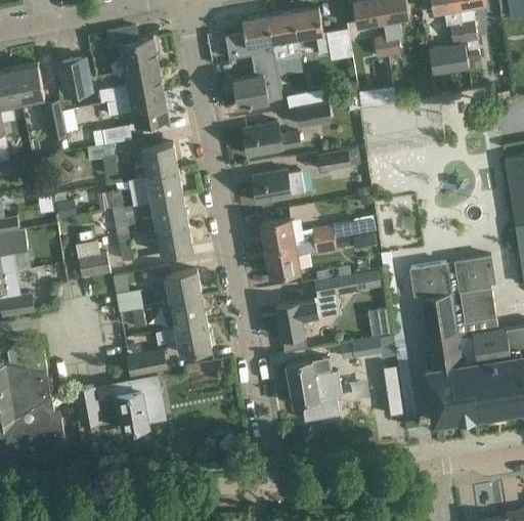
[(373,39),(377,59),(390,57),(379,0),(363,0),(353,2),(357,28),(383,24),(385,37),(373,39)]
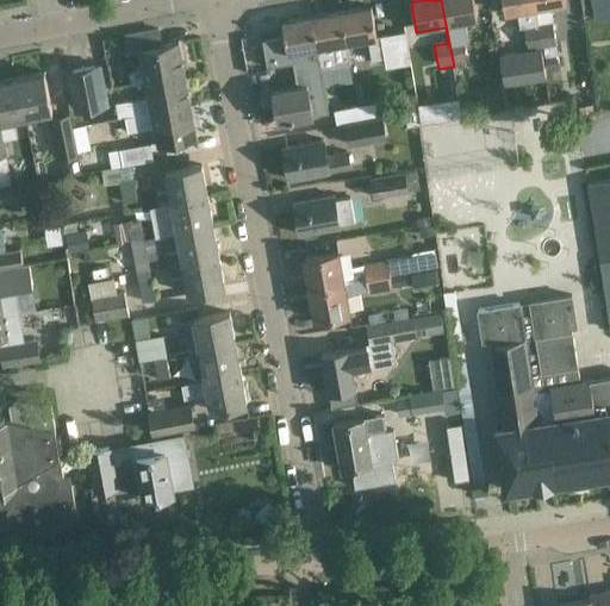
[(441,0),(454,67),(467,64),(464,48),(468,47),(465,24),(477,22),(473,0),(441,0)]
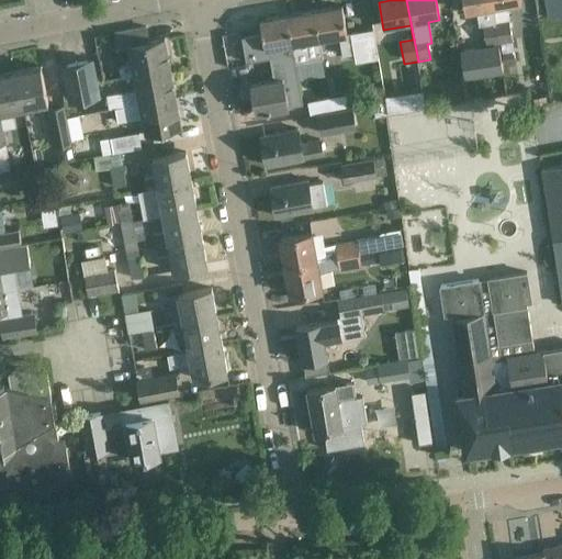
[(483,29),(486,47),(499,45),(491,0),(462,0),(465,15),(476,13),(479,29),(483,29)]
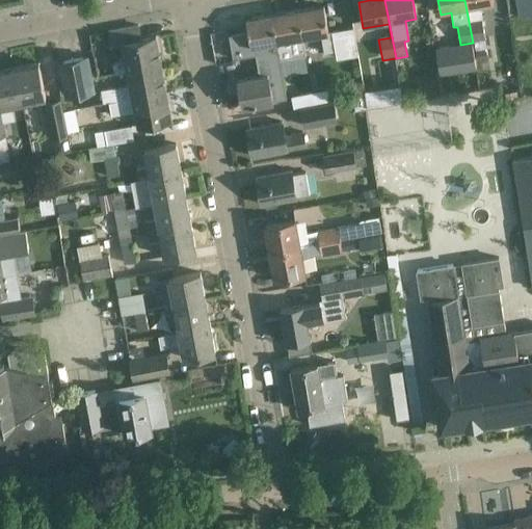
[(464,0),(473,43),(484,41),(479,7),(494,5),(493,0),(464,0)]
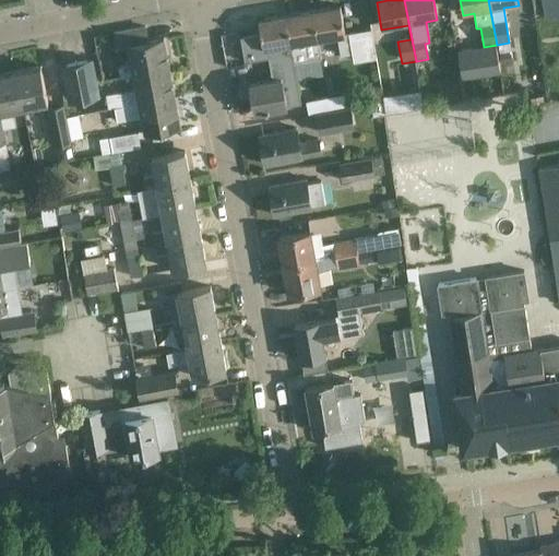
[(558,19),(558,0),(542,0),(545,21),(558,19)]
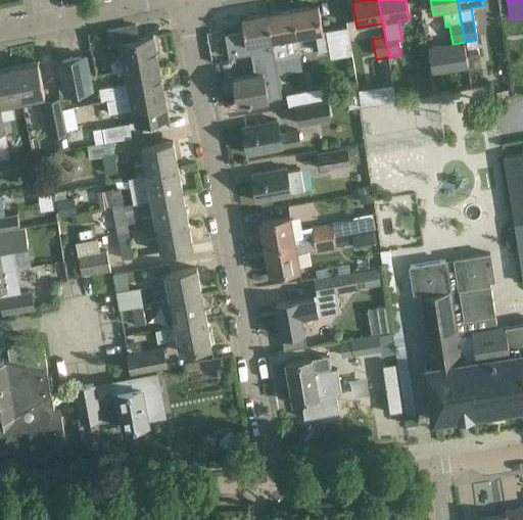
[(319,8),(293,12),(297,40),(316,37),(320,56),(329,55),(330,60),(351,56),(347,29),(334,31),(326,33),(326,35),(324,36),(319,8)]
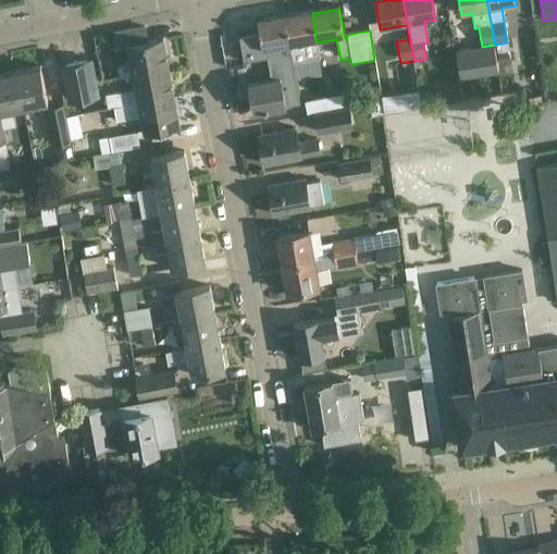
[(285,19),(294,66),(320,62),(317,42),(312,13),(285,19)]
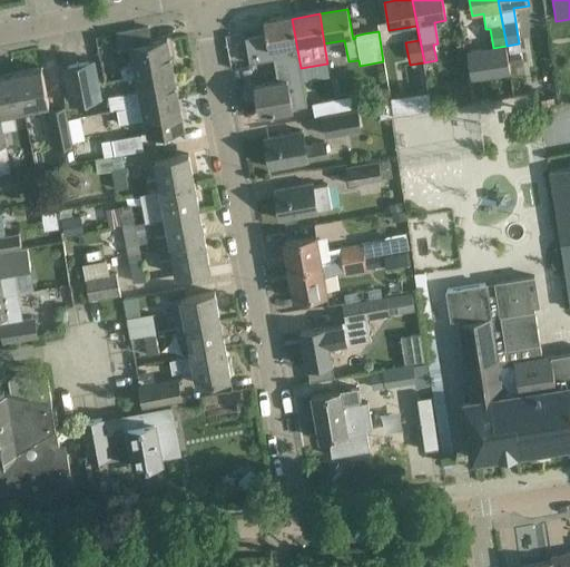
[(275,62),(276,75),(301,70),(301,68),(292,19),(264,23),(266,38),(247,40),(252,66),(275,62)]
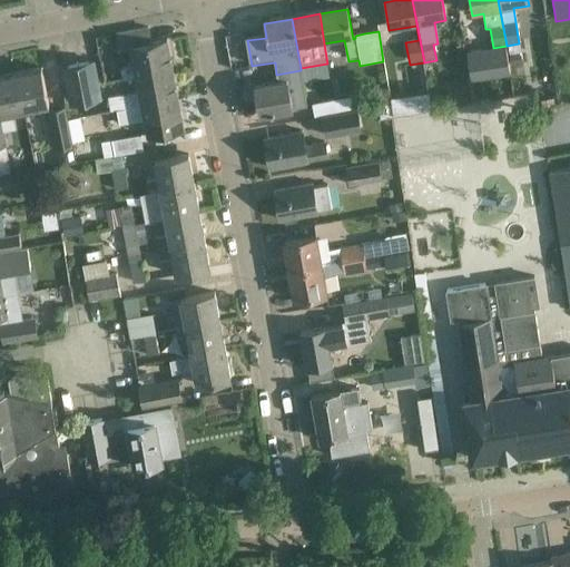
[(131,51),(137,80),(173,74),(167,44),(153,46),(149,29),(116,36),(119,54),(131,51)]
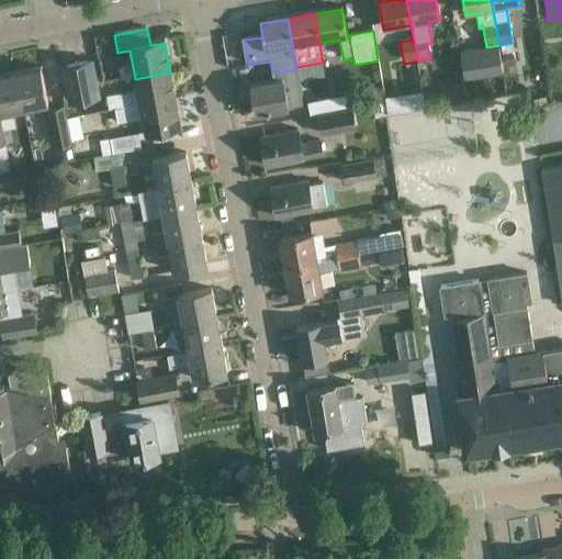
[(499,47),(459,54),(463,80),(503,74),(499,47)]
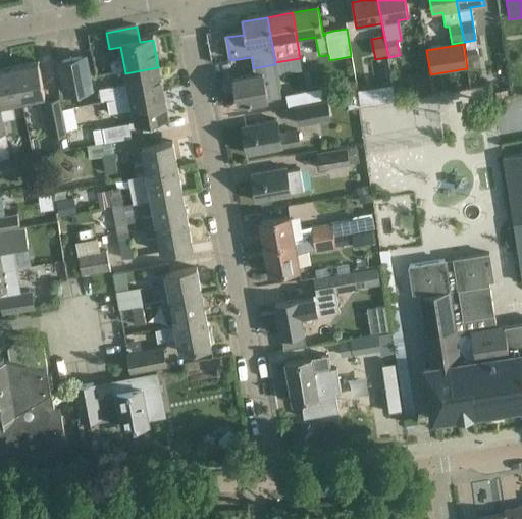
[(86,58),(56,64),(63,98),(94,92),(86,58)]
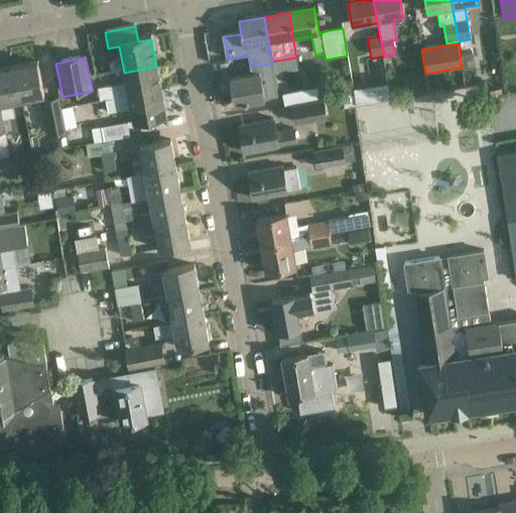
[(13,69),(20,103),(44,98),(37,63),(13,69)]
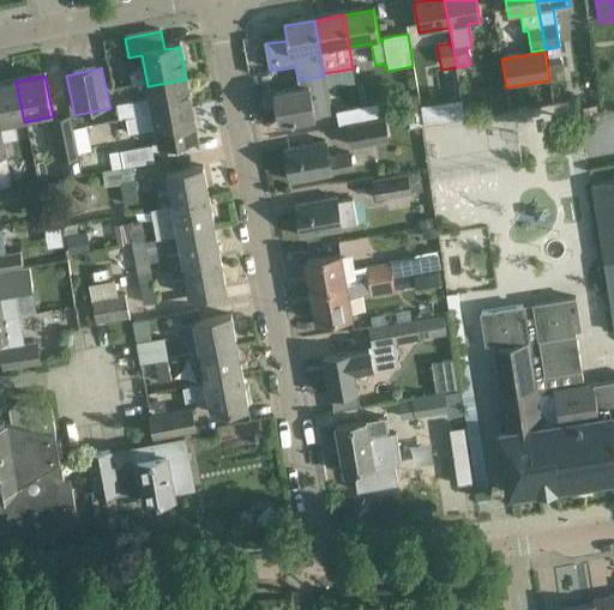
[(275,95),(281,126),(331,118),(324,76),(298,80),(300,90),(275,95)]
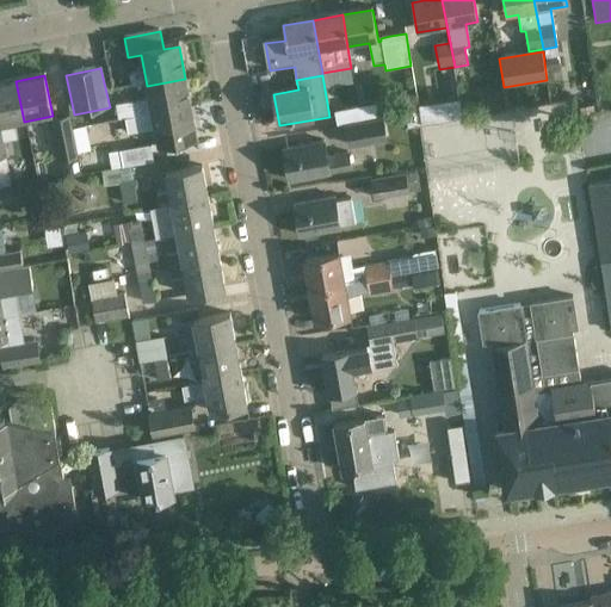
[(136,118),(136,121),(191,110),(185,79),(147,86),(149,101),(134,104),(136,118)]
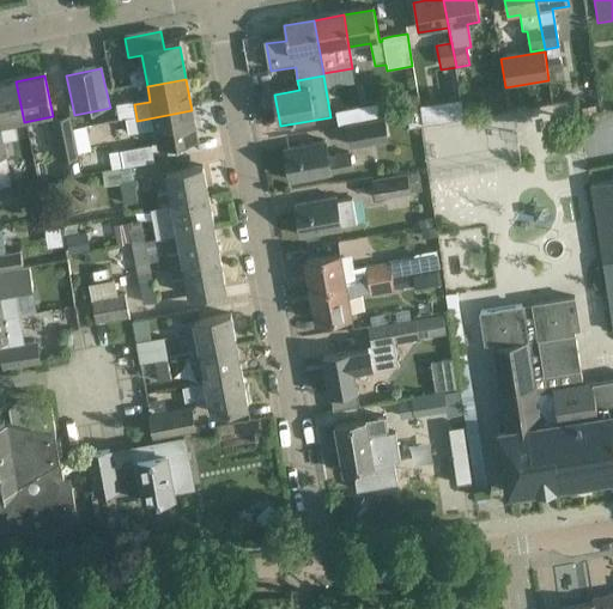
[(0,159),(7,158),(4,144),(17,140),(13,125),(24,122),(16,81),(0,84),(0,159)]
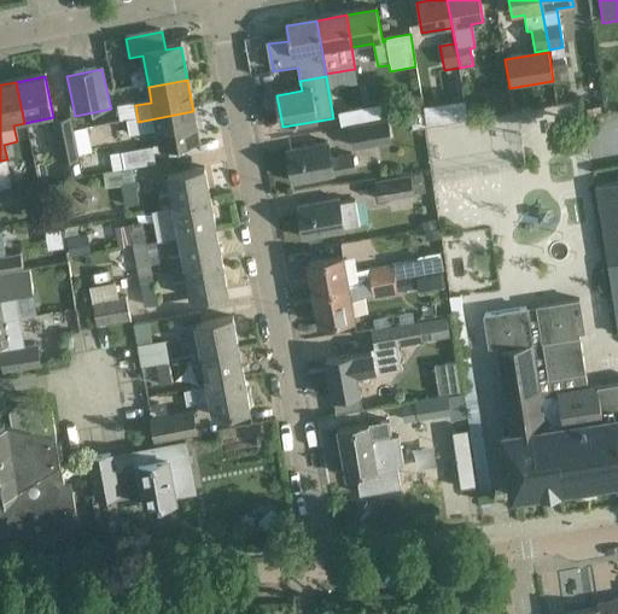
[(362,107),(365,123),(383,120),(380,104),(362,107)]
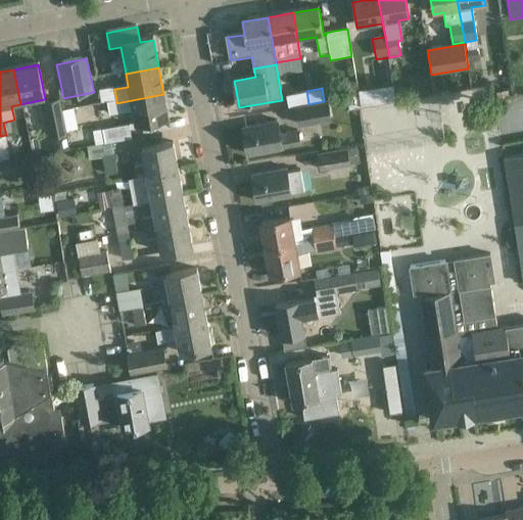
[(376,91),(379,107),(395,104),(392,88),(376,91)]
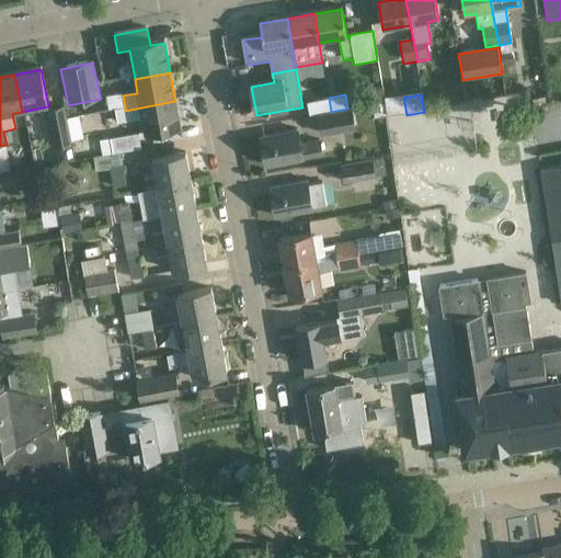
[(431,97),(424,99),(426,111),(433,109),(431,97)]
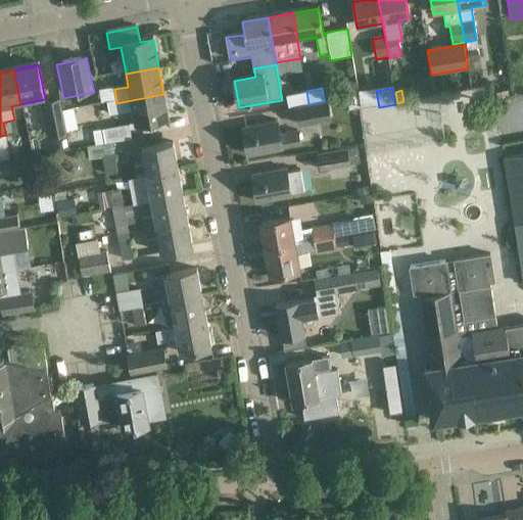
[(289,108),(308,104),(306,91),(287,94),(289,108)]
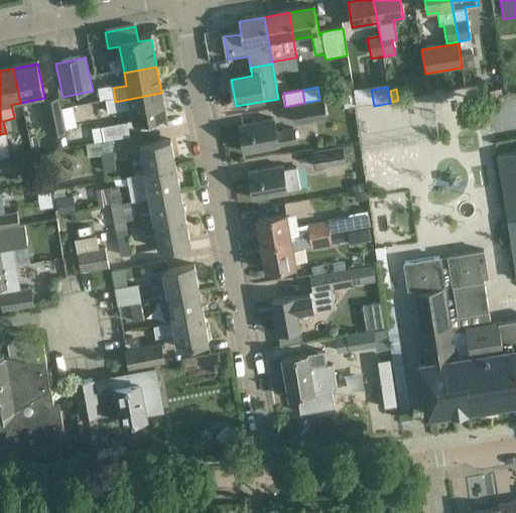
[(161,93),(115,102),(106,103),(108,114),(130,110),(133,126),(166,119),(161,93)]
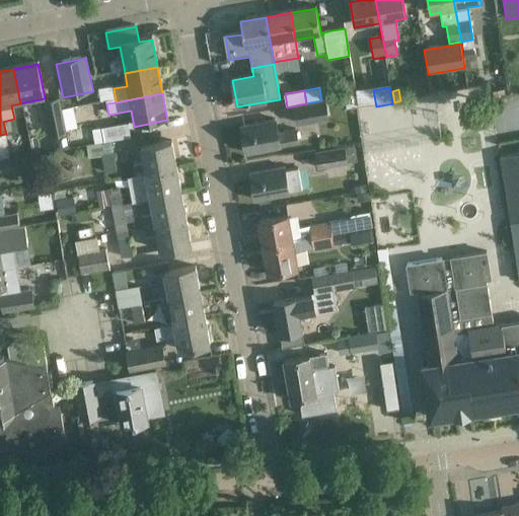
[(66,135),(59,99),(43,102),(51,138),(66,135)]
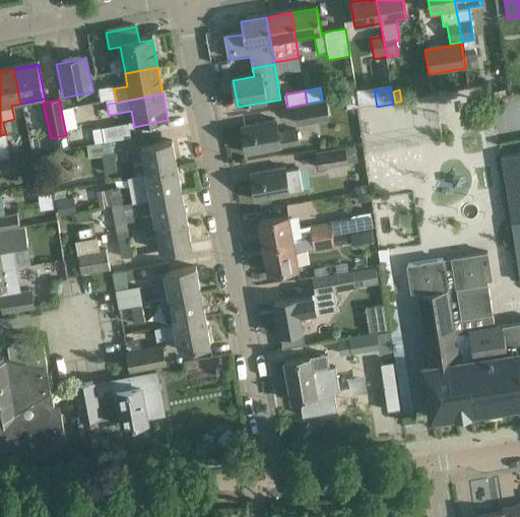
[(326,103),(294,109),(297,126),(329,120),(326,103)]
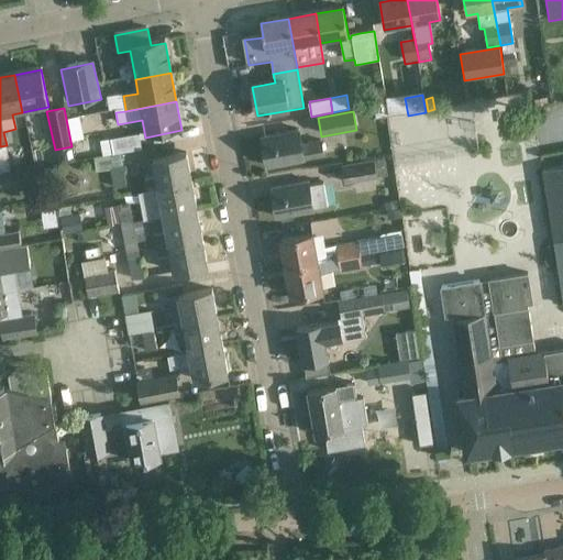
[(84,117),(73,118),(76,141),(86,139),(84,117)]
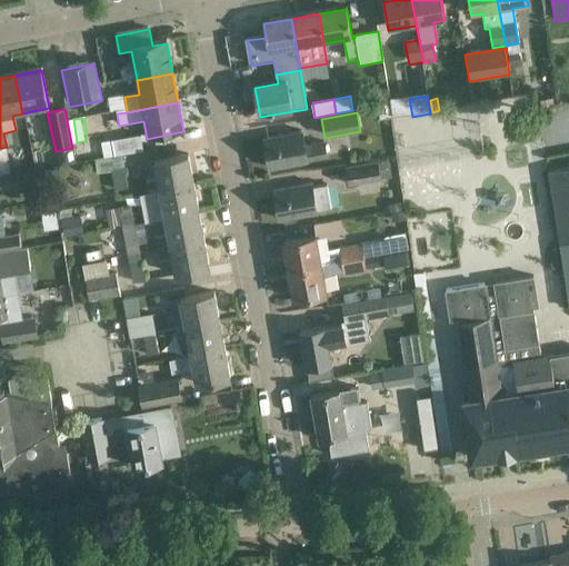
[(265,141),(270,171),(308,165),(329,160),(325,144),(305,148),(302,135),(265,141)]
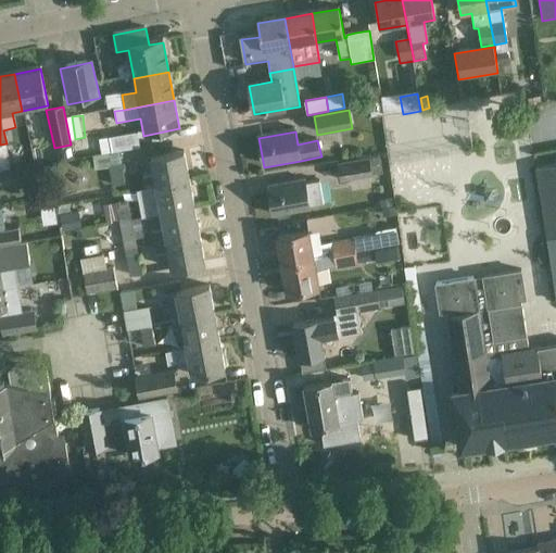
[(140,150),(137,134),(109,139),(112,154),(118,153),(140,150)]
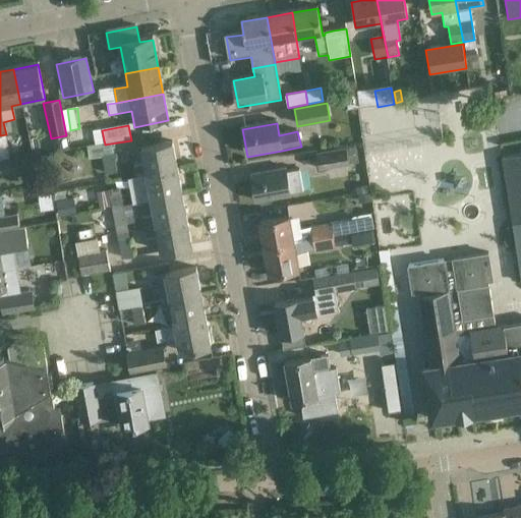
[(102,159),(105,176),(117,174),(111,144),(105,145),(87,149),(89,161),(102,159)]
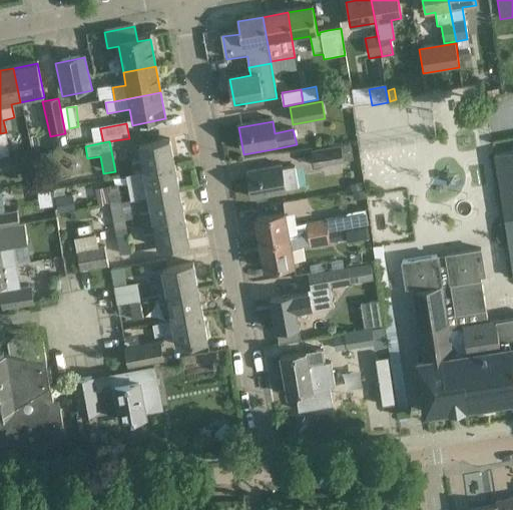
[(130,165),(132,176),(174,168),(170,142),(139,148),(142,163),(130,165)]
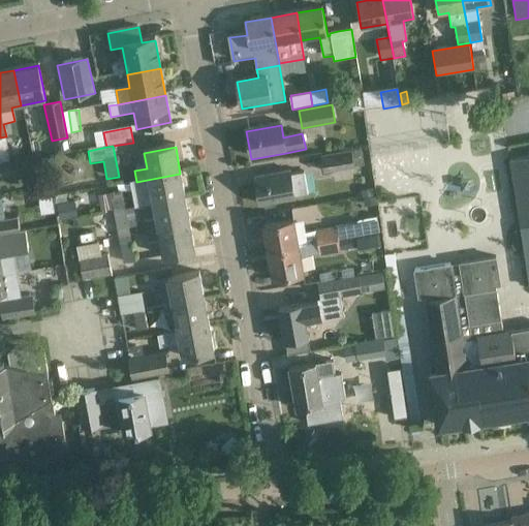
[(352,153),(320,157),(322,175),(354,169),(352,153)]
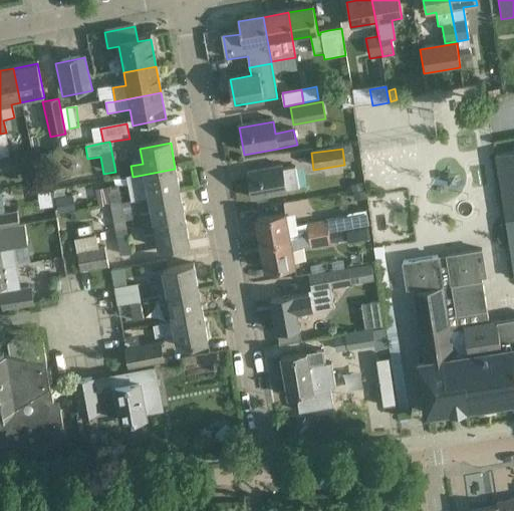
[(513,154),(494,157),(513,280),(513,279),(513,154)]
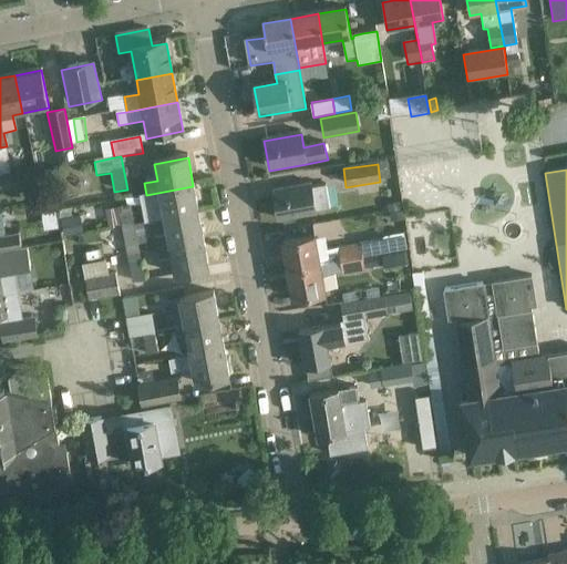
[(13,186),(26,184),(23,171),(10,174),(10,173),(0,174),(0,192),(13,191),(13,186)]
